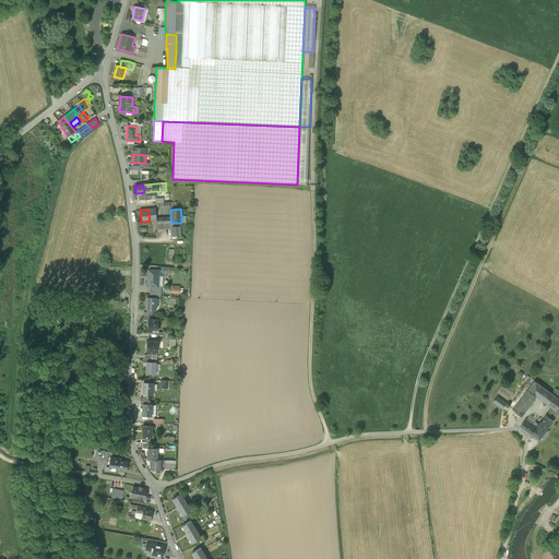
[(171,228),(171,236),(180,236),(180,227),(171,227),(171,228)]
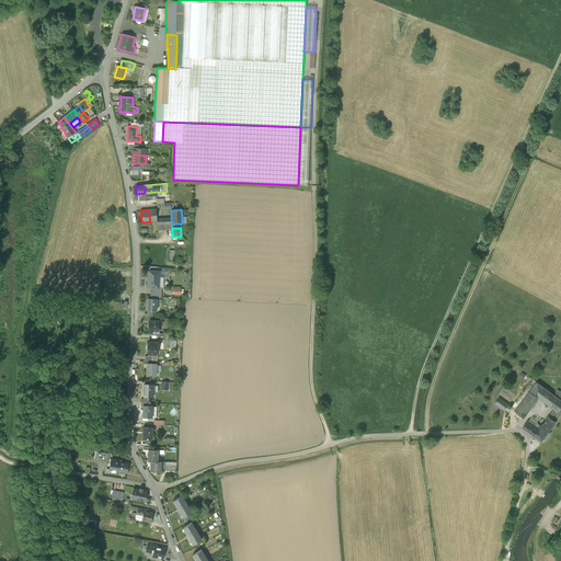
[(163,277),(159,277),(159,272),(149,271),(149,281),(148,281),(147,287),(157,288),(159,288),(162,288),(162,287),(163,287),(163,277)]
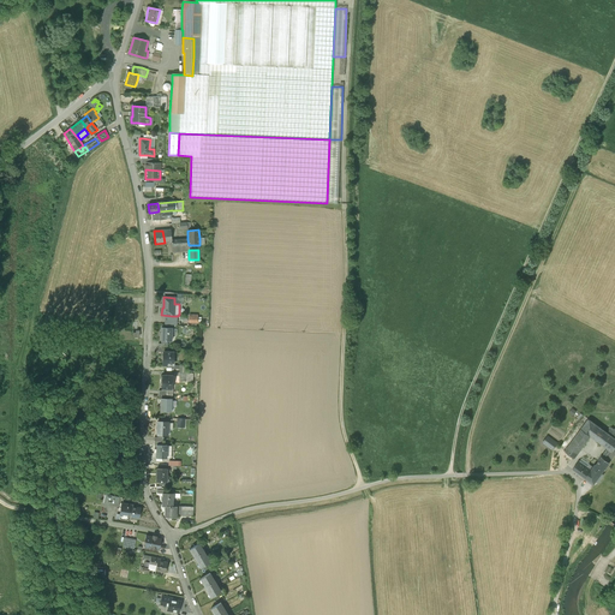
[(166,341),(171,341),(172,335),(172,328),(161,328),(161,340),(166,341)]
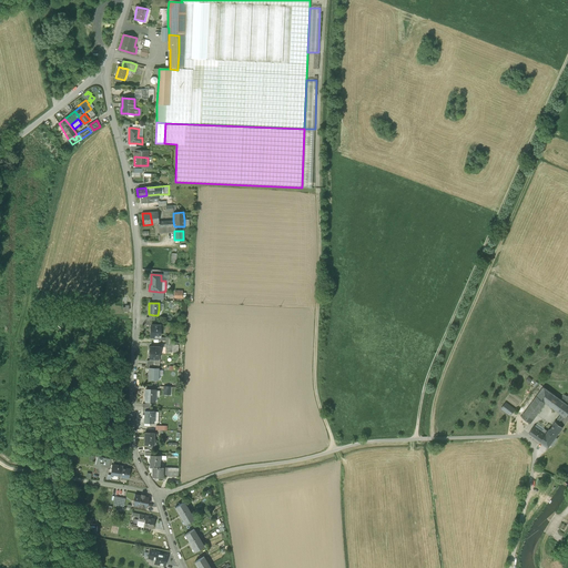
[(150,336),(160,337),(160,327),(160,326),(160,325),(153,325),(151,325),(150,336)]
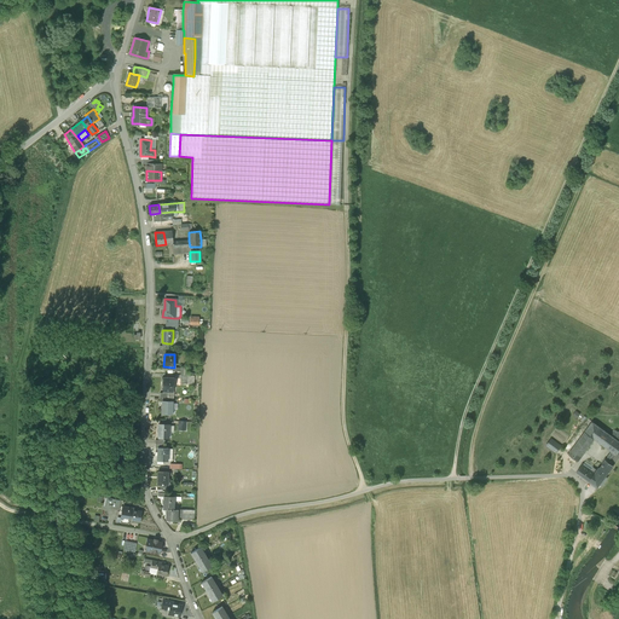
[(168,391),(173,391),(173,379),(163,377),(162,391),(163,391),(168,391)]
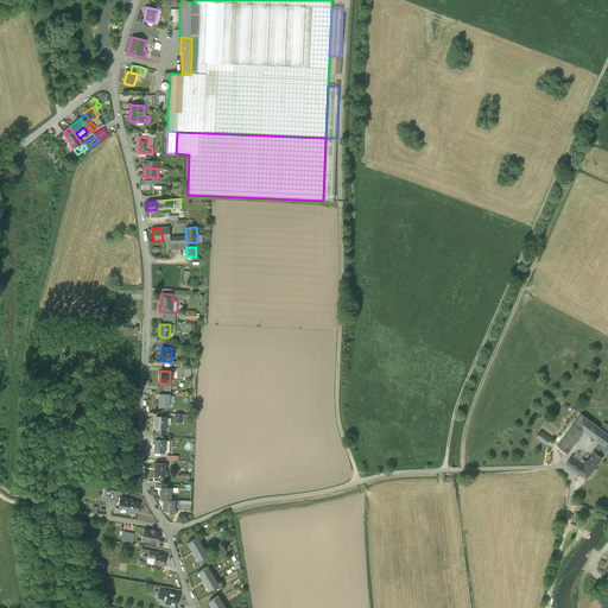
[(158,406),(169,407),(169,403),(169,396),(169,394),(164,394),(159,394),(158,406)]
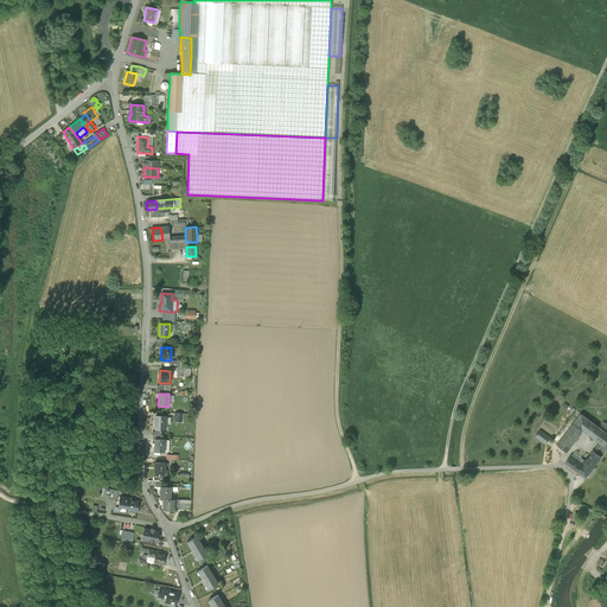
[(600,443),(605,447),(606,442),(606,433),(599,428),(581,414),(574,423),(583,430),(588,434),(600,443)]
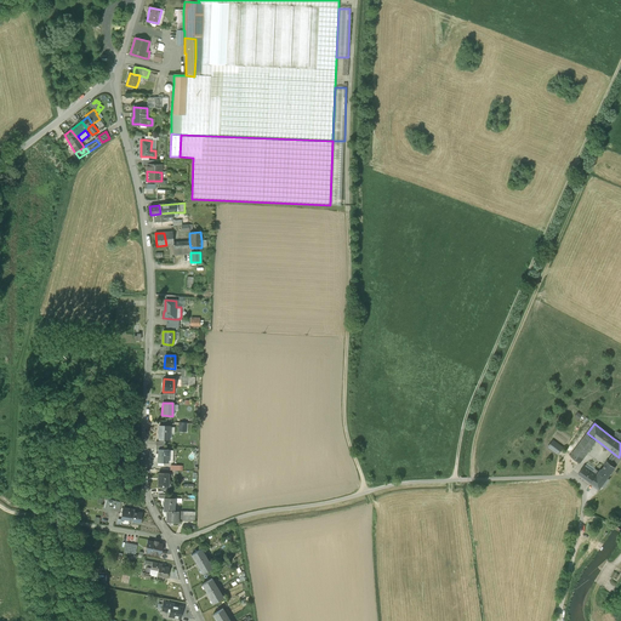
[(164,439),(169,439),(170,427),(170,426),(159,426),(159,439),(164,439)]
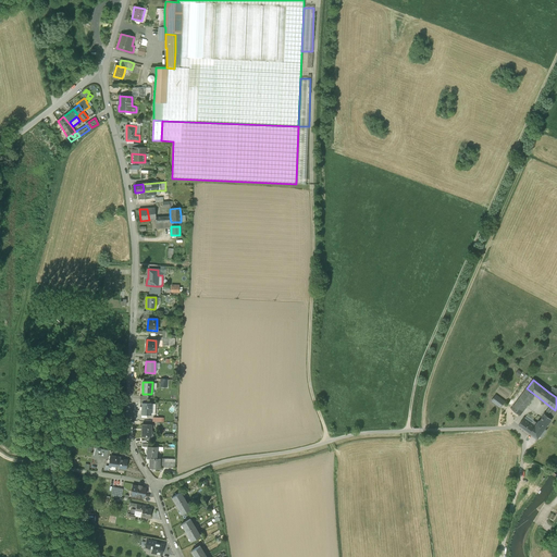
[(520,416),(535,395),(527,388),(511,409),(520,416)]
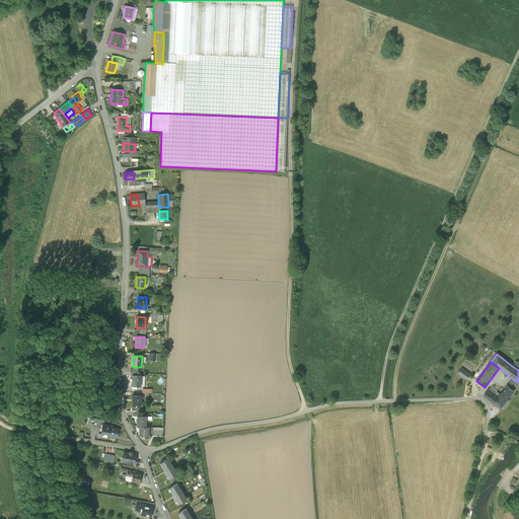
[(458,373),(466,379),(470,374),(462,368),(458,373)]
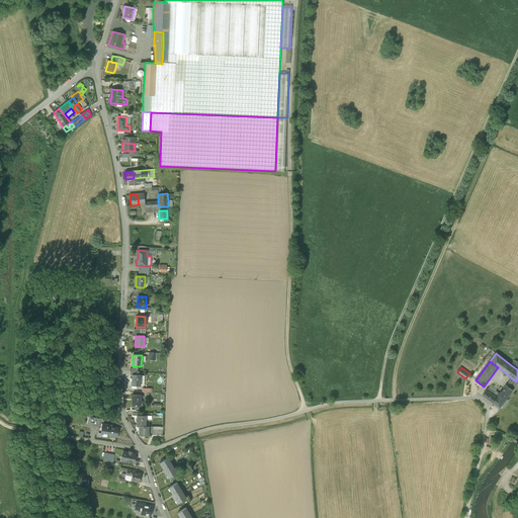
[(137,385),(140,385),(141,375),(137,375),(132,374),(132,375),(132,385),(137,385)]
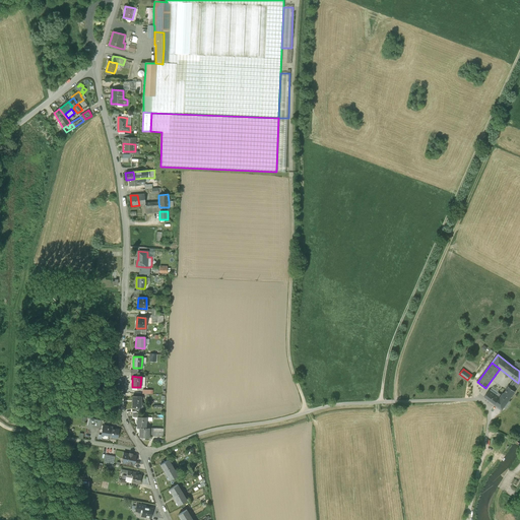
[(514,380),(509,386),(513,389),(514,388),(517,384),(518,383),(514,380)]
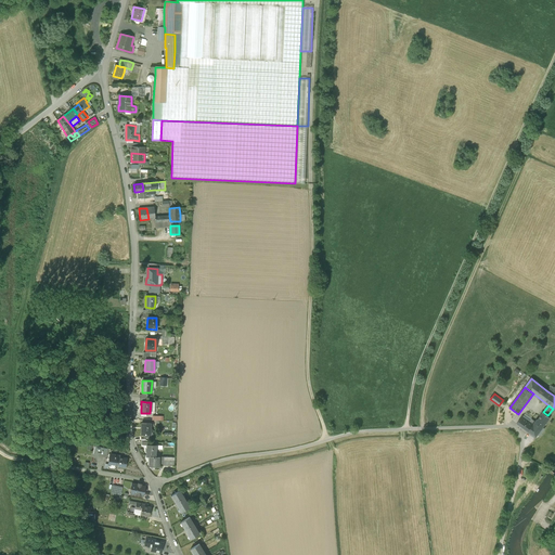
[(543,412),(538,421),(544,425),(550,417),(547,415),(543,412)]
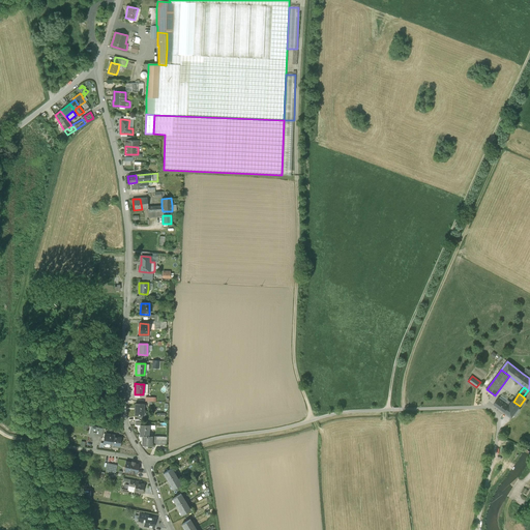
[(494,405),(504,412),(510,403),(508,401),(506,403),(500,398),(499,398),(494,405)]
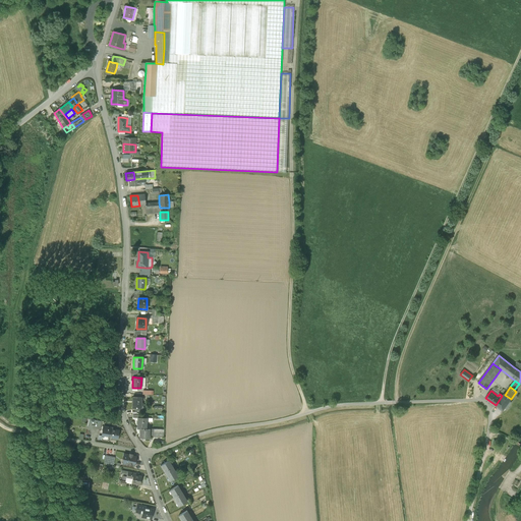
[(503,411),(505,407),(509,402),(511,399),(505,395),(504,394),(502,396),(496,405),(503,411)]
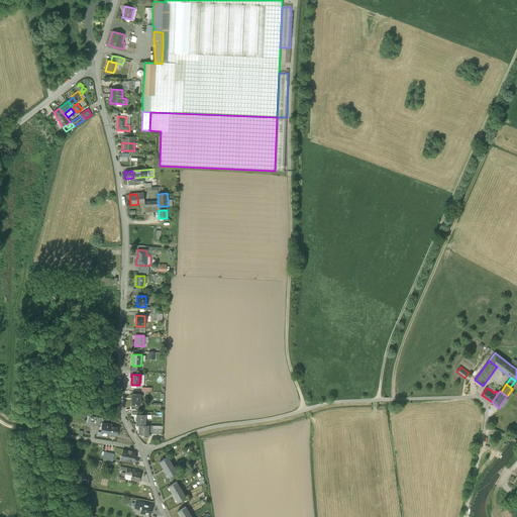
[(138,405),(140,405),(140,394),(131,394),(131,405),(133,405),(138,405)]
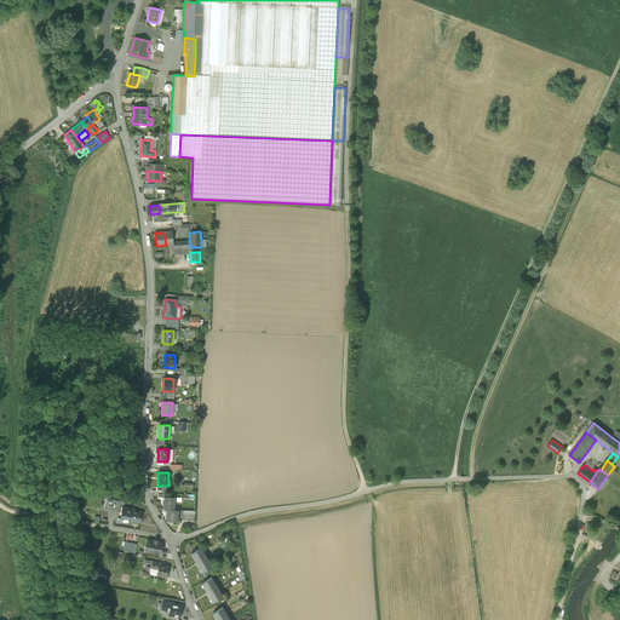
[(103,507),(119,511),(121,501),(105,498),(103,507)]
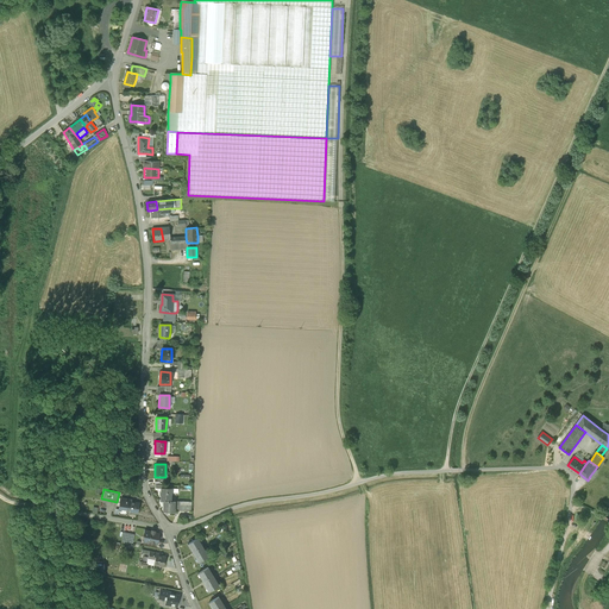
[(161,501),(163,501),(171,501),(171,493),(171,489),(163,489),(161,489),(161,501)]
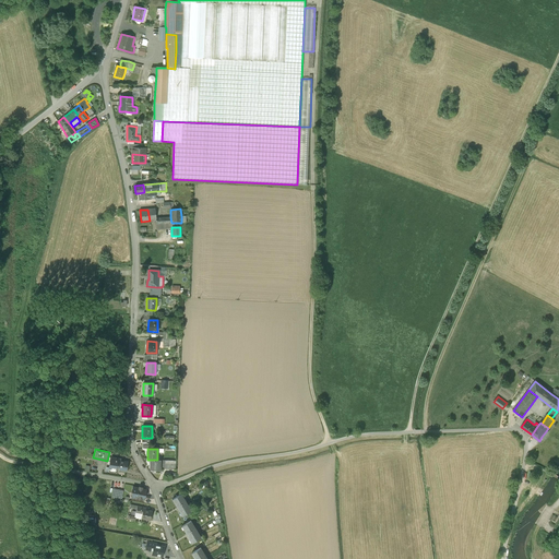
[(109,472),(116,474),(117,470),(126,472),(128,462),(121,461),(121,459),(111,458),(109,472)]
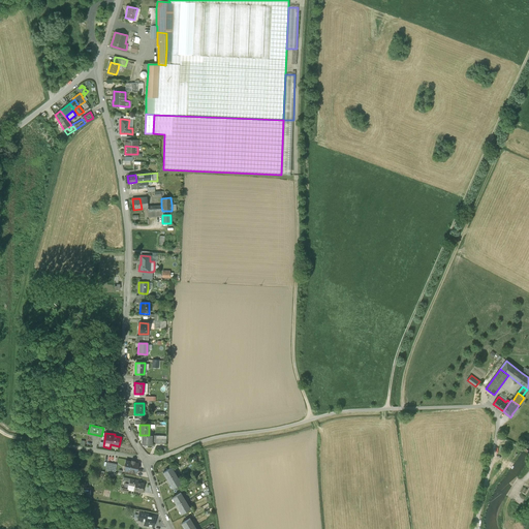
[(152,436),(149,435),(142,435),(142,444),(152,445),(152,436)]
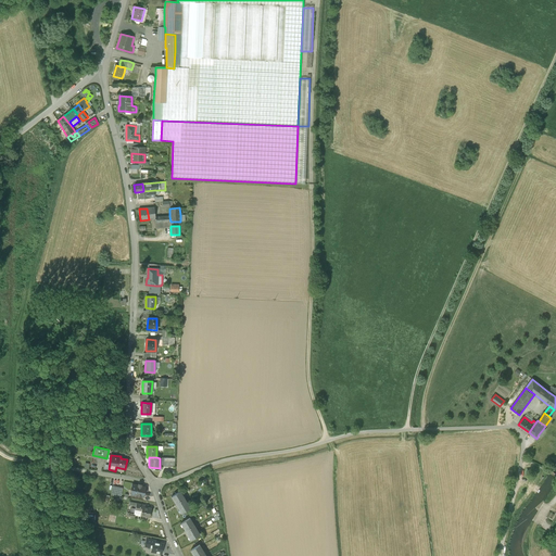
[(130,494),(143,497),(143,495),(147,496),(147,493),(144,493),(146,488),(141,487),(140,485),(140,487),(138,485),(133,484),(131,490),(133,490),(133,494),(131,493),(130,494)]
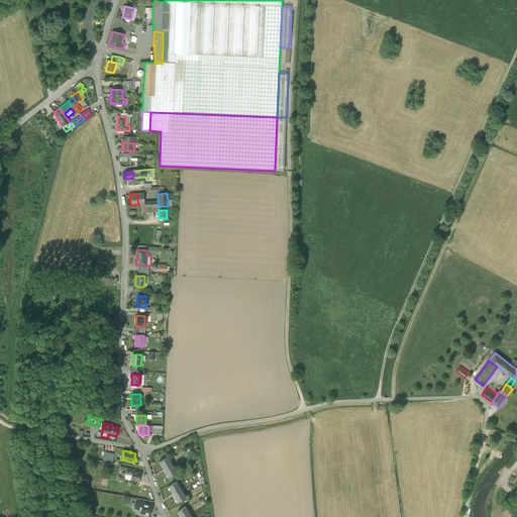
[(103,459),(112,461),(114,453),(105,451),(103,459)]
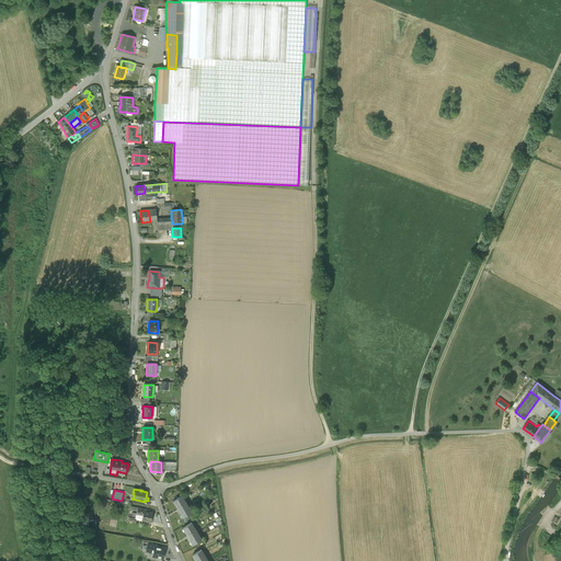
[(173,502),(183,518),(192,513),(182,496),(173,502)]
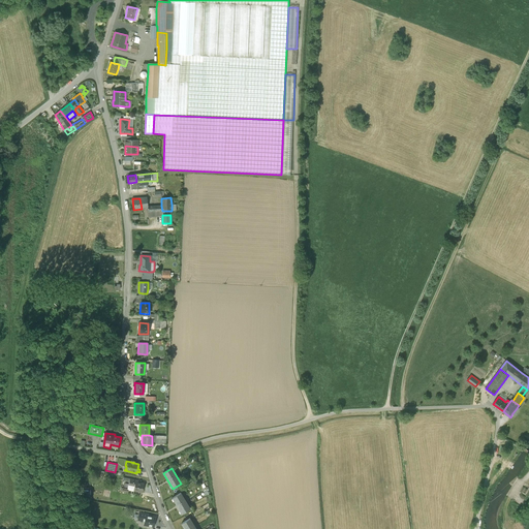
[(133,491),(143,492),(144,484),(137,483),(138,480),(129,479),(129,481),(128,486),(134,487),(133,491)]
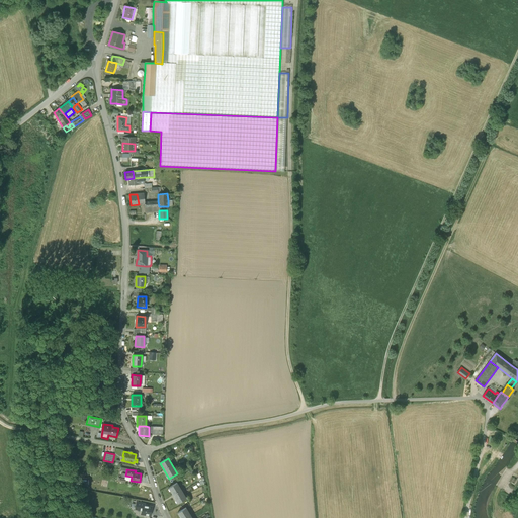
[(169,488),(178,503),(186,499),(177,483),(169,488)]
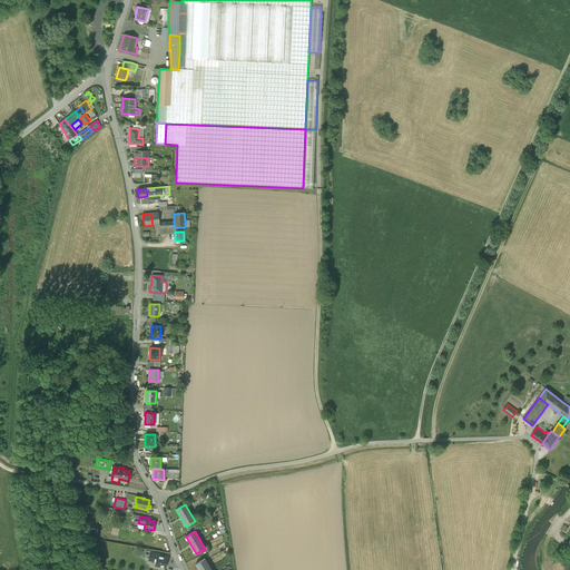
[(155,566),(165,567),(167,558),(160,557),(160,554),(150,552),(149,560),(156,561),(155,566)]
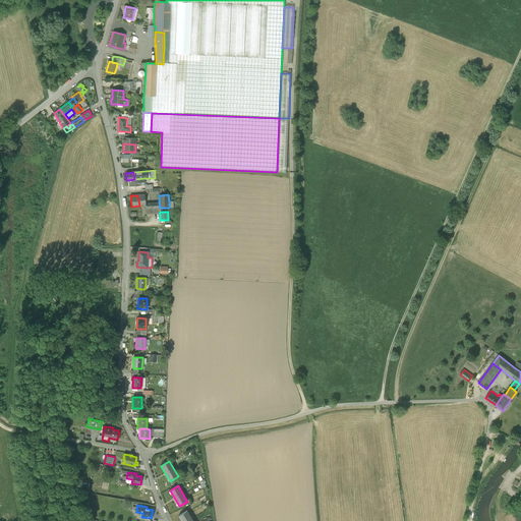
[(178,516),(181,520),(192,520),(187,511),(178,516)]
